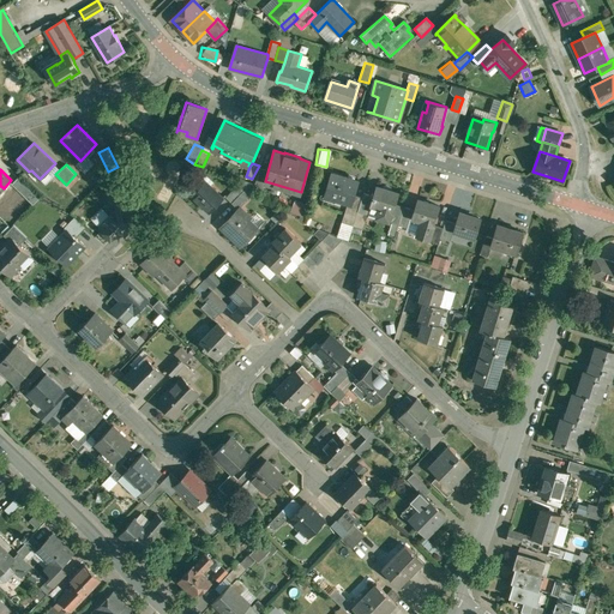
[(359,180),(332,173),(325,196),(348,203),(351,204),(354,194),(359,180)]
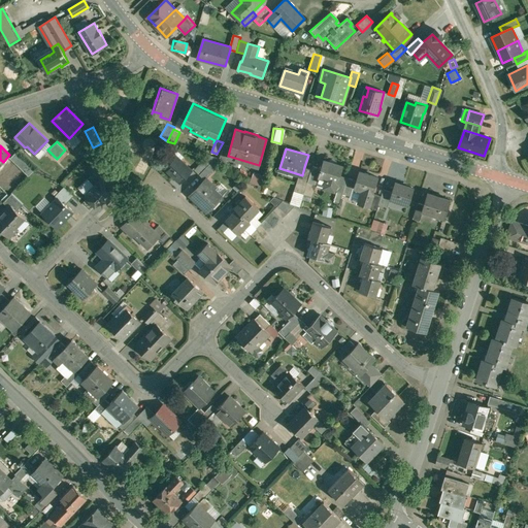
[(29,164),(17,152),(10,158),(23,170),(29,164)]
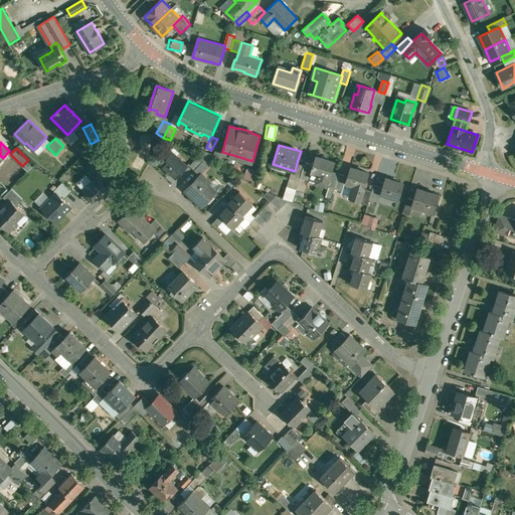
[(174,152),(163,163),(176,176),(187,165),(174,152)]
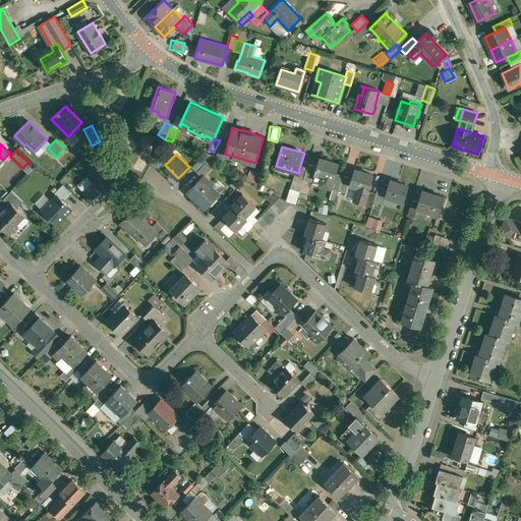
[(207,161),(203,166),(209,171),(220,159),(216,156),(214,155),(207,161)]
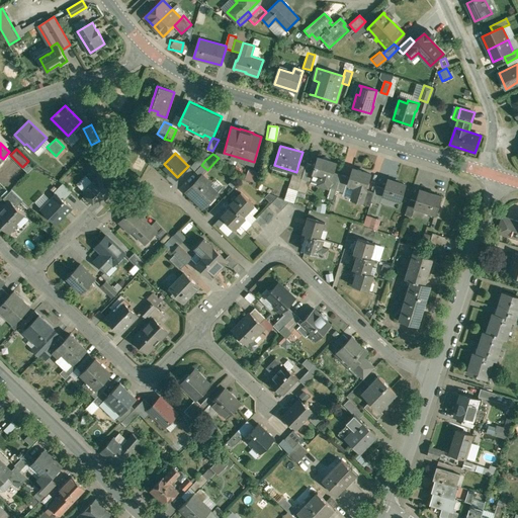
[(200,156),(191,165),(196,170),(201,165),(205,160),(200,156)]
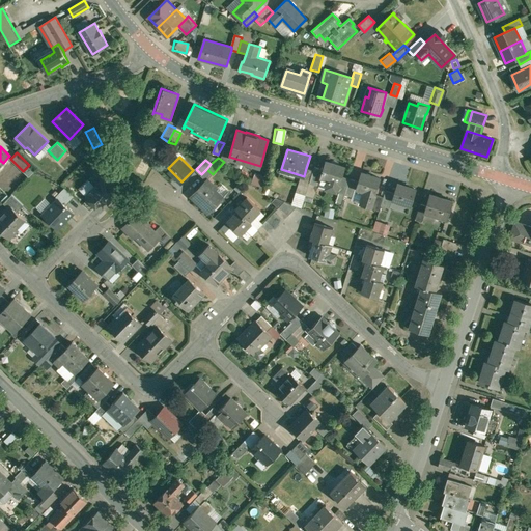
[(344,167),(326,161),(324,169),(320,169),(315,185),(318,186),(320,180),(328,184),(327,188),(337,191),(341,176),(344,167)]
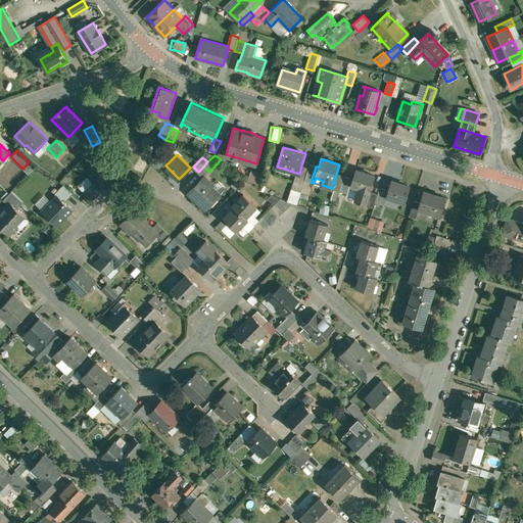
[(316,167),(310,164),(308,168),(304,180),(311,182),(316,167)]
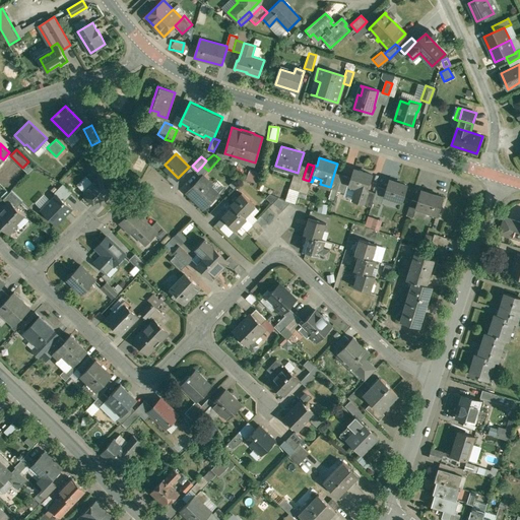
[(298,173),(295,172),(293,180),(302,183),(303,179),(307,167),(300,165),(298,173)]
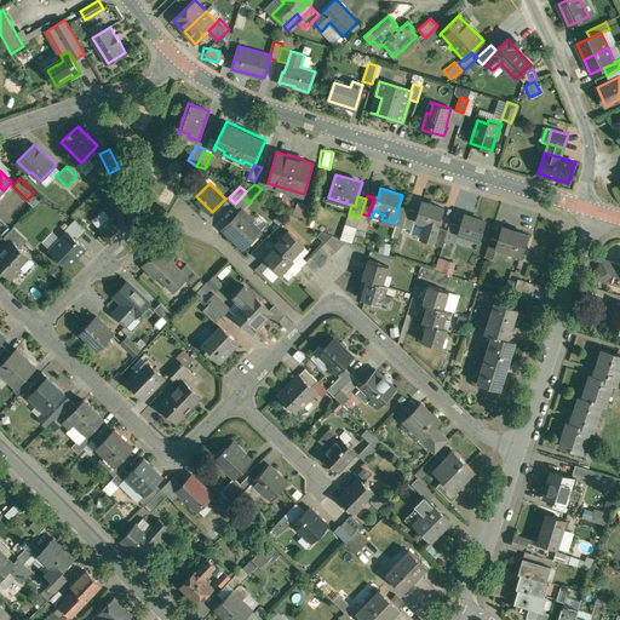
[(445,208),(423,201),(419,212),(415,220),(426,223),(422,237),(434,241),(438,227),(445,208)]
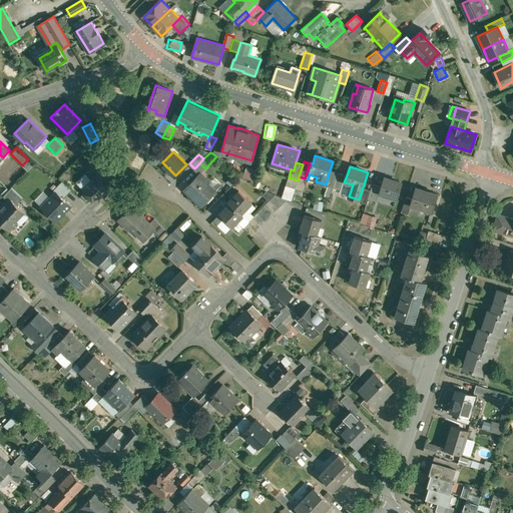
[(338,172),(330,170),(326,184),(328,185),(327,186),(333,188),(338,172)]
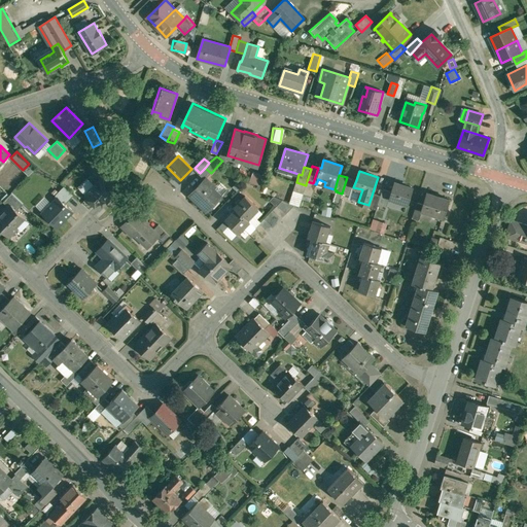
[(347,177),(342,194),(351,196),(353,187),(356,180),(347,177)]
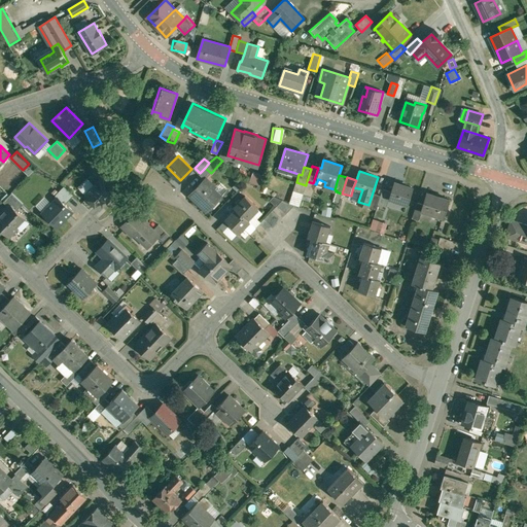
[(205,178),(190,194),(196,199),(199,197),(210,207),(207,210),(207,211),(227,189),(227,188),(220,197),(213,190),(216,188),(205,178)]
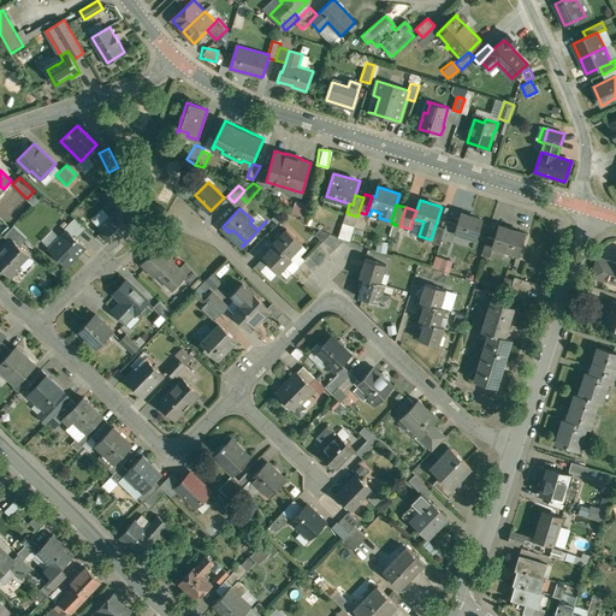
[(119,209),(100,230),(104,234),(104,237),(108,241),(111,241),(116,246),(135,225),(123,212),(119,209)]
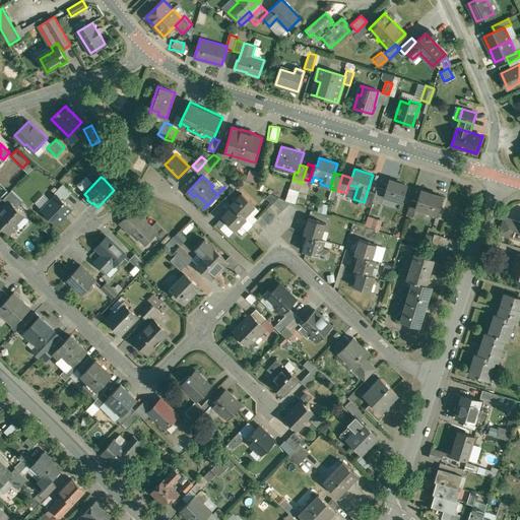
[(302,183),(300,191),(308,194),(312,182),(309,181),(303,179),(302,183)]
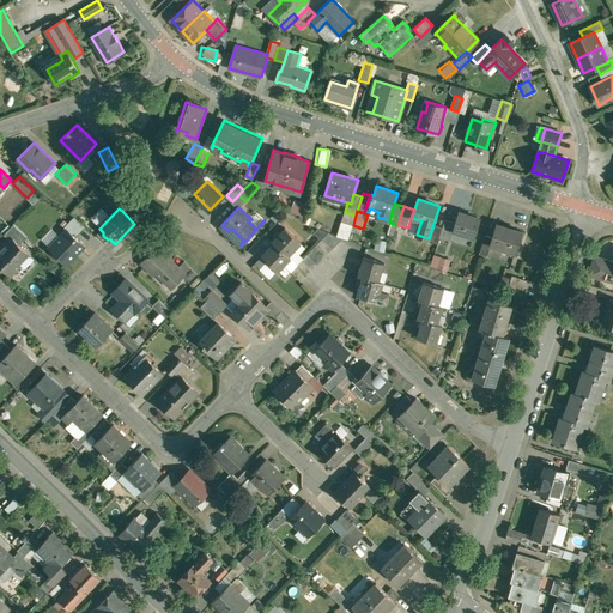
[(480,219),(459,212),(456,223),(453,231),(474,237),(480,219)]
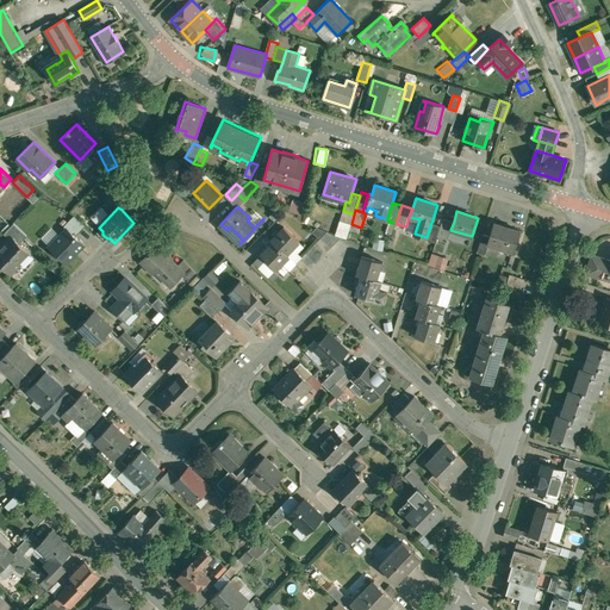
[(83,226),(74,217),(64,226),(67,229),(75,236),(83,226)]
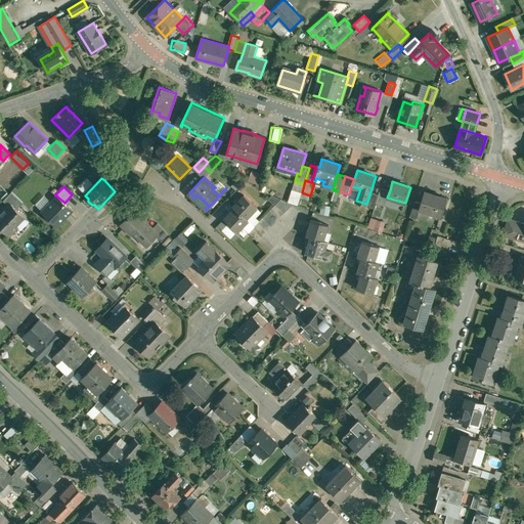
[(390,190),(381,187),(379,194),(376,203),(385,206),(387,198),(390,190)]
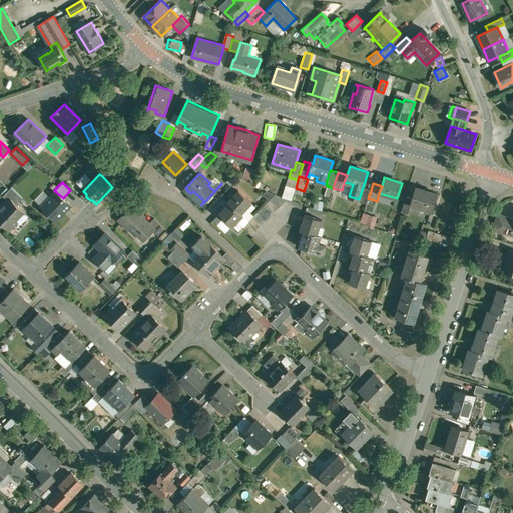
[(23,198),(12,187),(3,196),(8,201),(11,198),(15,202),(20,197),(22,198),(23,198)]
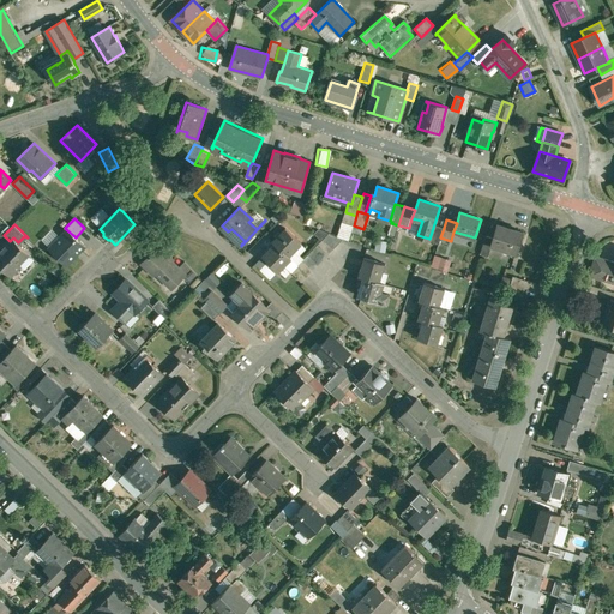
[(444,228),(434,224),(429,239),(428,241),(439,244),(440,238),(444,228)]
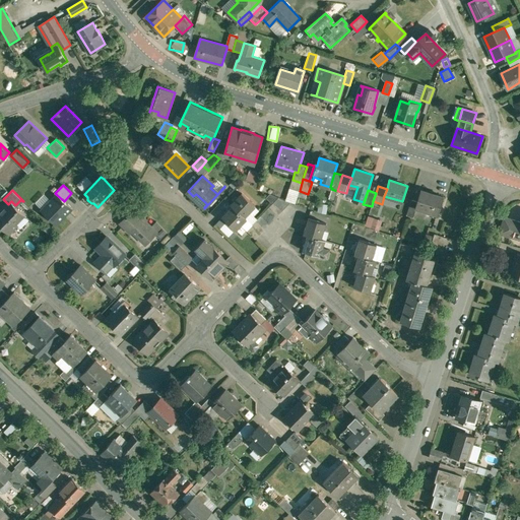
[(443,197),(421,190),(417,202),(415,208),(416,208),(438,215),(443,197)]
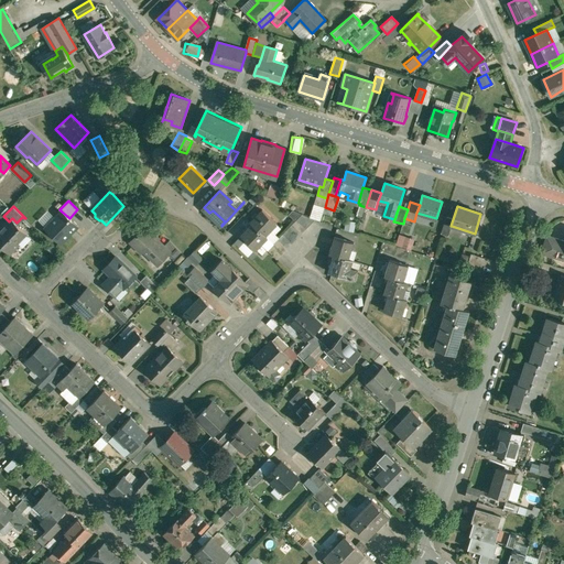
[(277,223),(262,209),(250,221),(252,223),(264,235),(266,235),(277,223)]
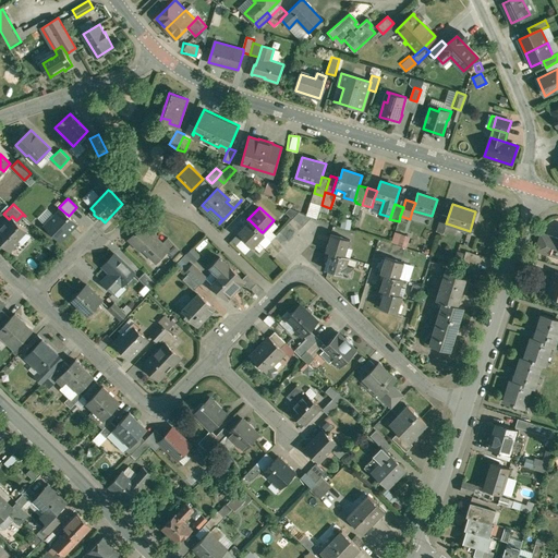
[(61,209),(45,226),(60,241),(69,232),(69,231),(75,225),(76,225),(69,216),(61,209)]
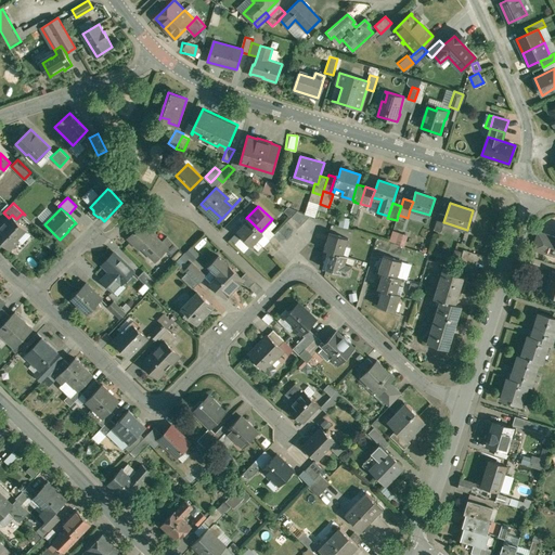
[(309,216),(297,210),(292,216),(300,224),(309,216)]
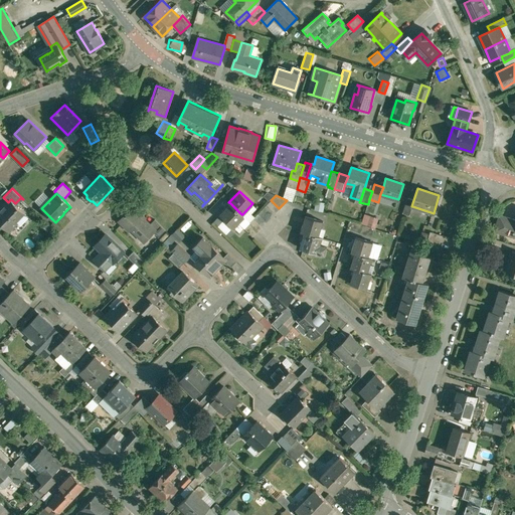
[(407,198),(402,213),(409,215),(412,206),(411,206),(413,200),(407,198)]
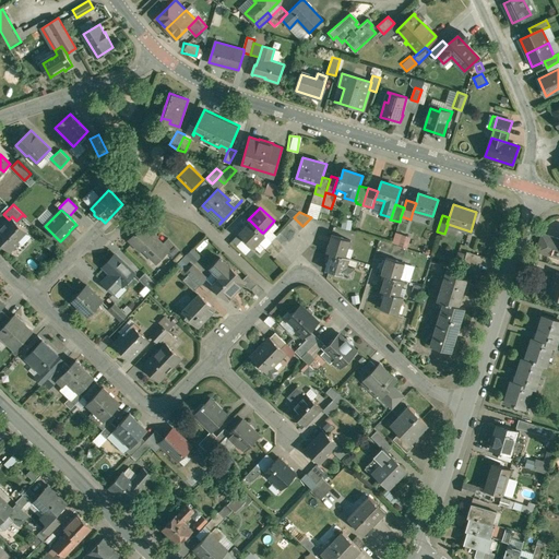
[(9,219),(0,228),(0,241),(10,251),(19,241),(16,239),(25,230),(27,233),(28,232),(16,221),(12,216),(9,219)]
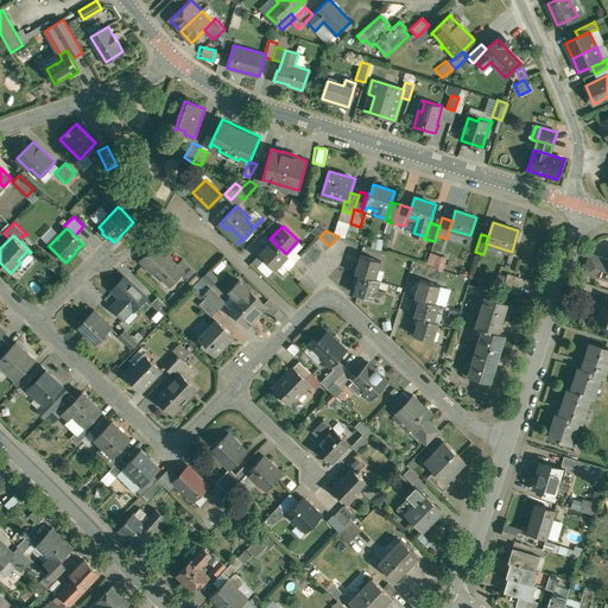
[(329,246),(320,236),(315,242),(324,252),(329,246)]
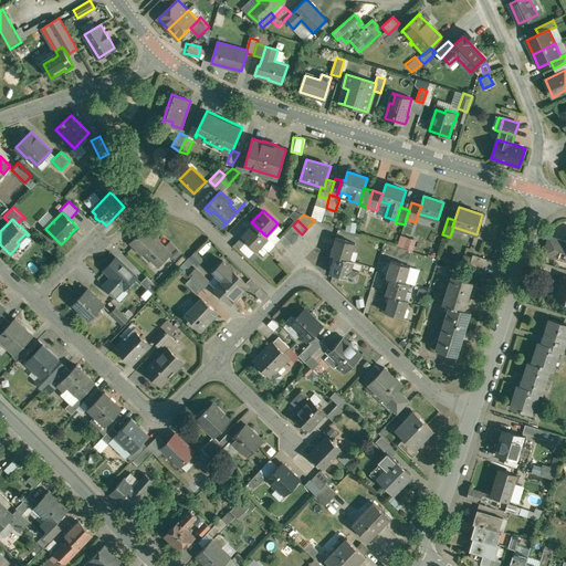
[(253,223),(242,236),(257,249),(269,237),(266,236),(265,236),(253,223)]
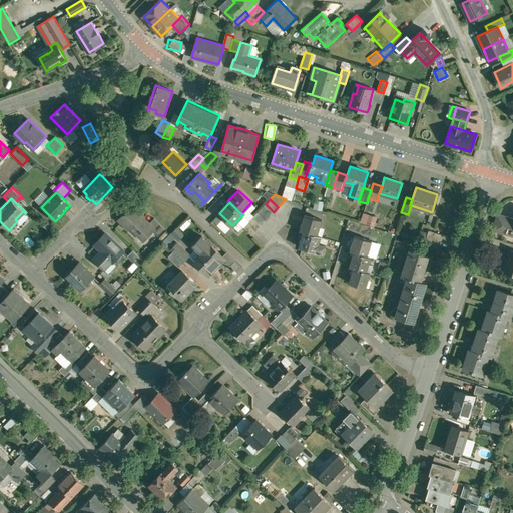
[(274,212),(266,204),(261,208),(270,216),(274,212)]
